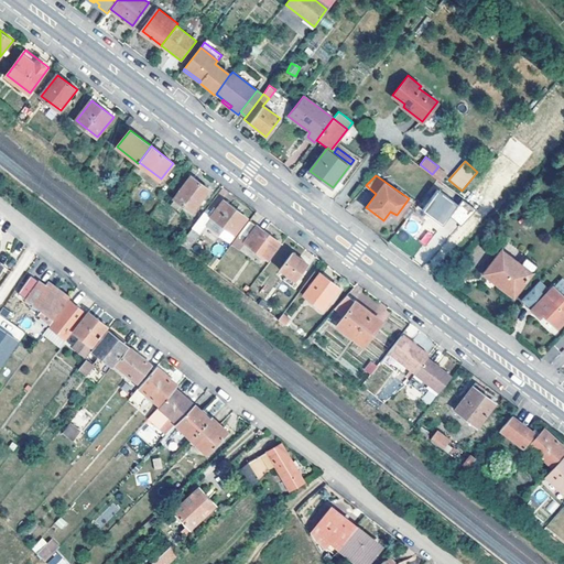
[(209,190),(192,176),(174,198),(193,212),(209,190)]
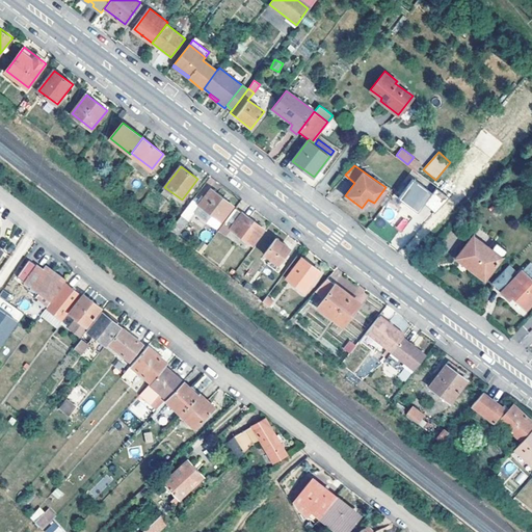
[(432,192),(414,178),(398,197),(406,204),(416,210),(417,211),(423,204),(432,192)]
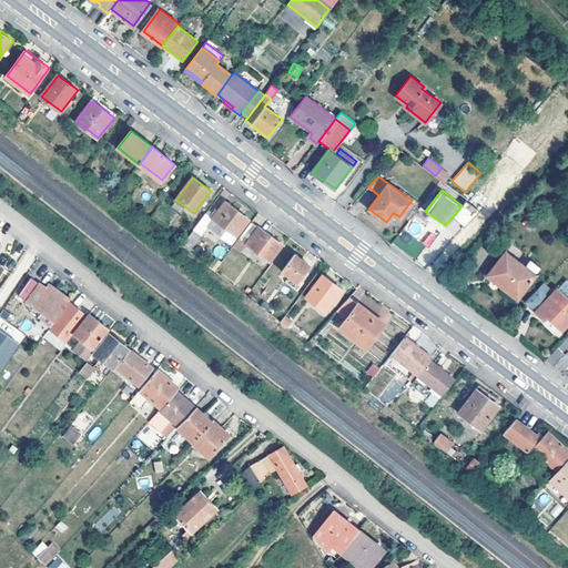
[(462,205),(452,217),(464,226),(478,210),(465,200),(462,205)]
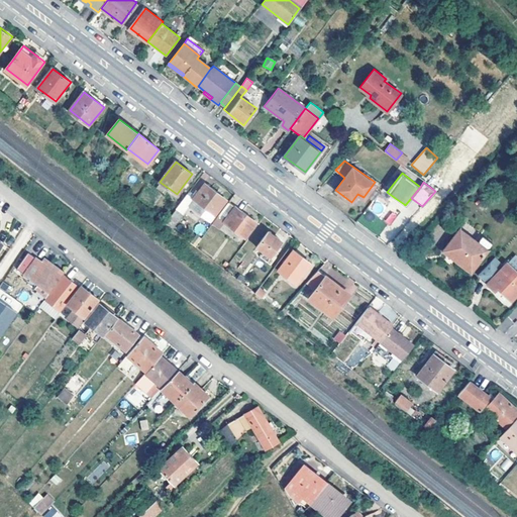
[(205,184),(193,199),(212,213),(217,217),(228,201),(205,184)]
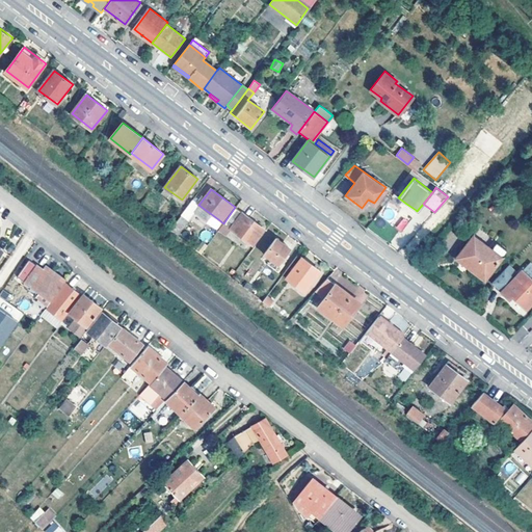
[(215,222),(218,219),(198,205),(192,200),(189,203),(197,209),(215,222)]
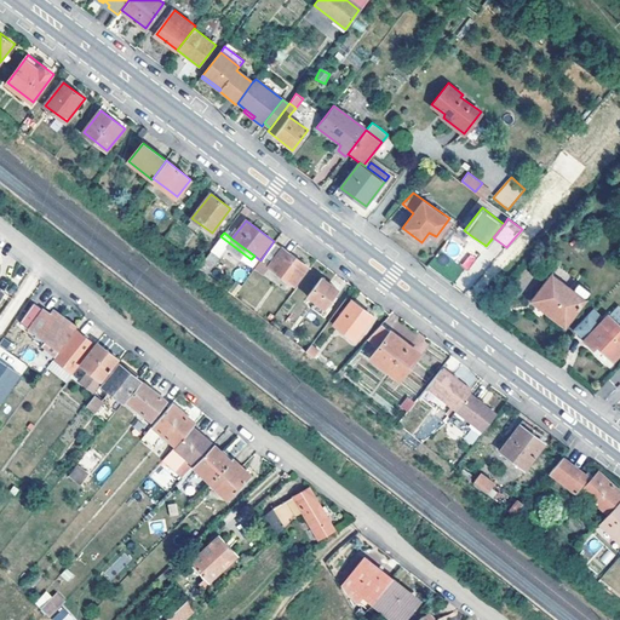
[(219,257),(230,244),(220,236),(211,250),(219,257)]
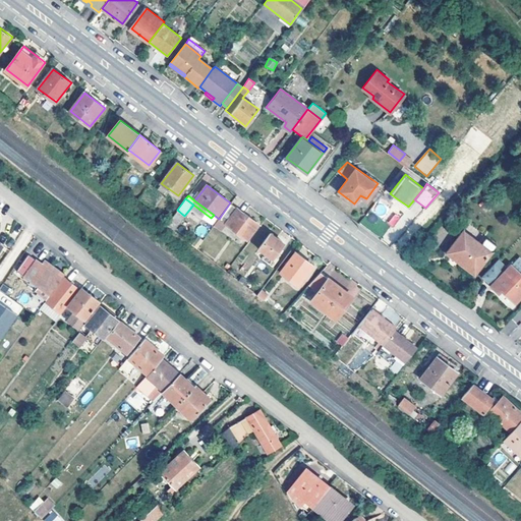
[(407,206),(398,199),(395,205),(403,211),(407,206)]
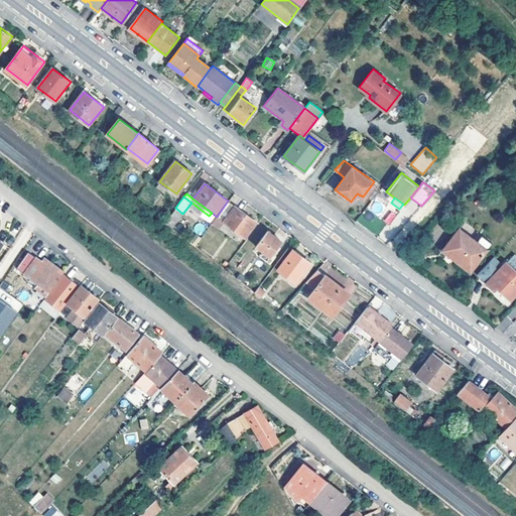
[(217,217),(215,220),(221,225),(223,222),(245,238),(256,223),(228,201),(217,217)]
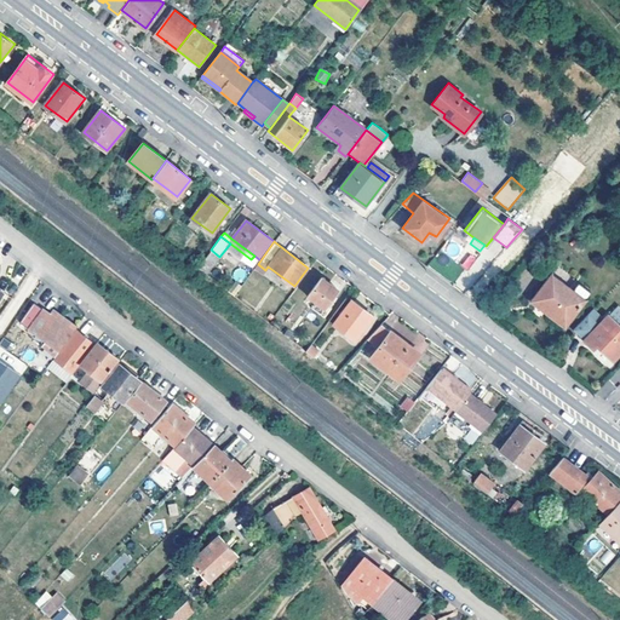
[(219,257),(211,250),(197,267),(206,273),(219,257)]
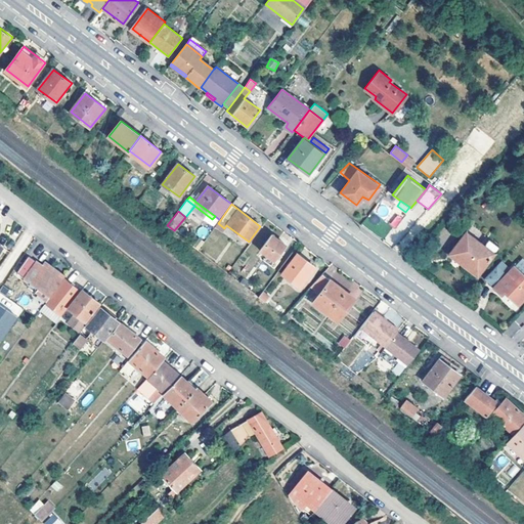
[(396,228),(402,218),(395,214),(389,224),(396,228)]
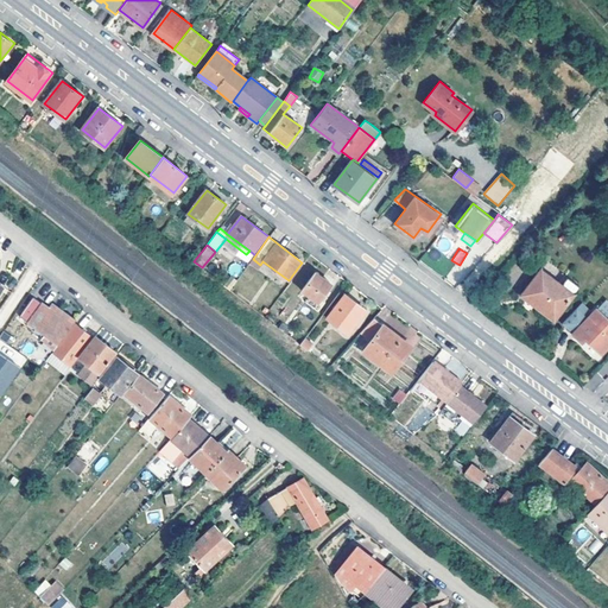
[(559,284),(540,270),(521,295),(552,318),(571,293),(559,284)]
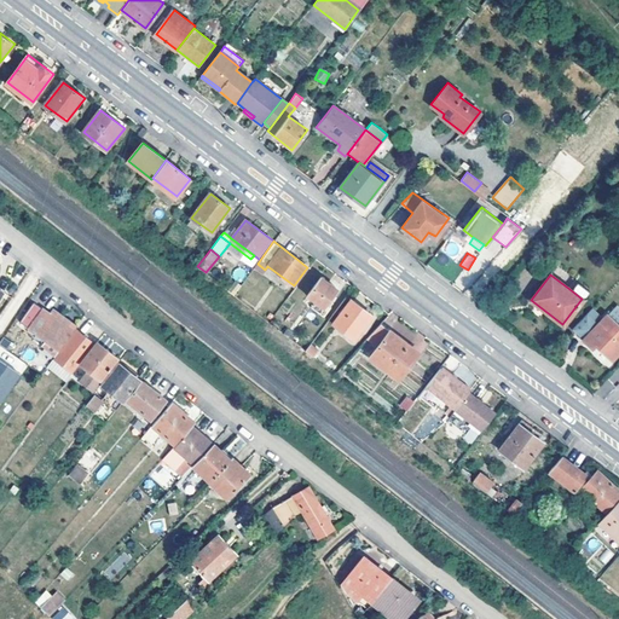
[(336,290),(320,278),(307,295),(323,307),(336,290)]
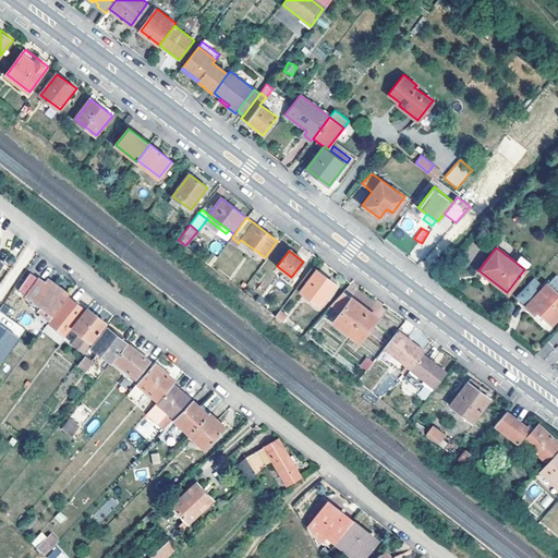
[(210,265),(216,258),(210,254),(206,261),(210,265)]
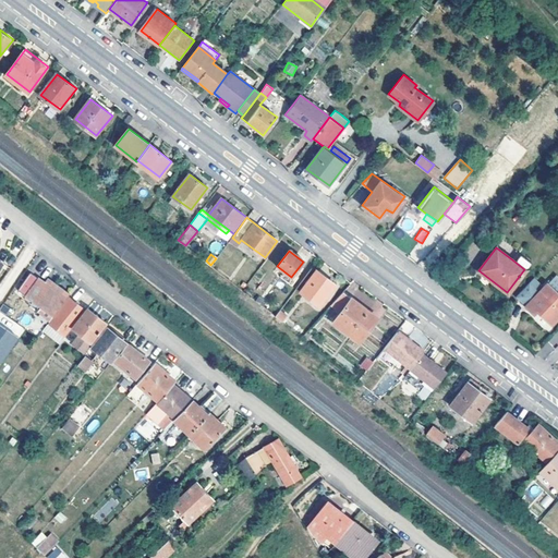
[(513,261),(524,269),(530,263),(519,254),(513,261)]
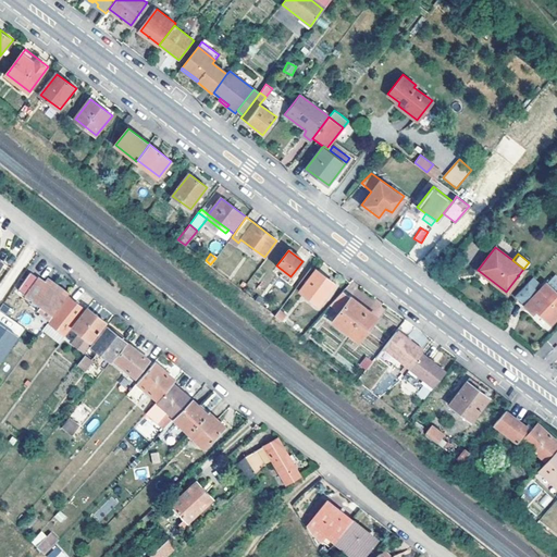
[(25,295),(38,276),(29,271),(17,289),(25,295)]
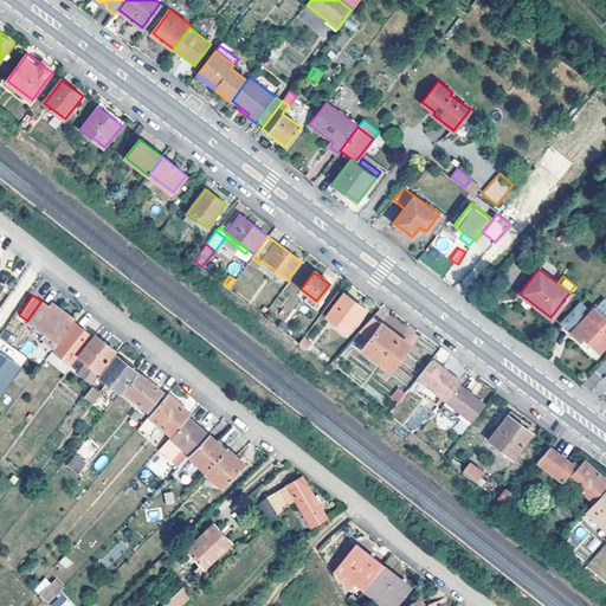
[(363,310),(343,295),(326,317),(346,333),(363,310)]
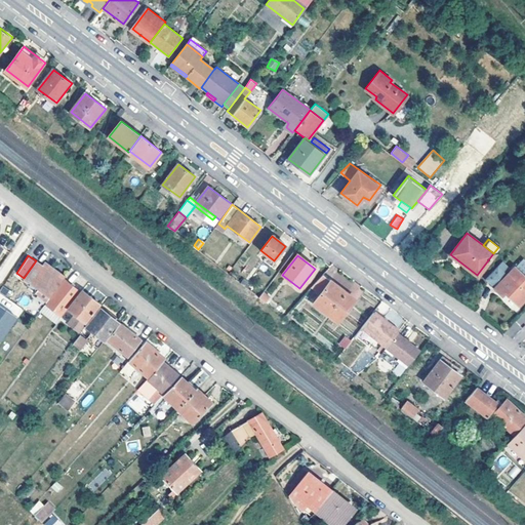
[(524,259),(523,257),(516,266),(524,275),(524,259)]
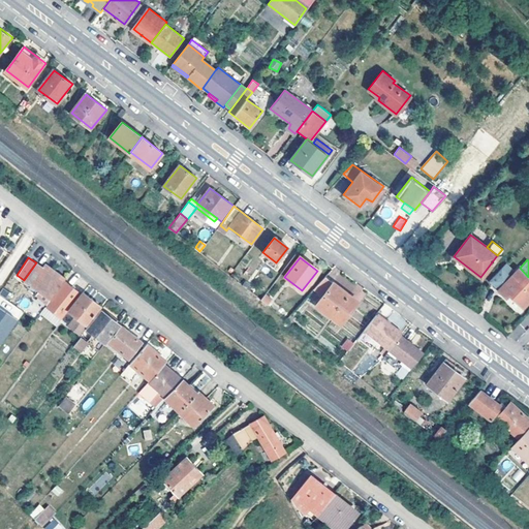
[(24,280),(38,290),(51,299),(64,279),(66,278),(45,263),(42,268),(36,262),(24,280)]
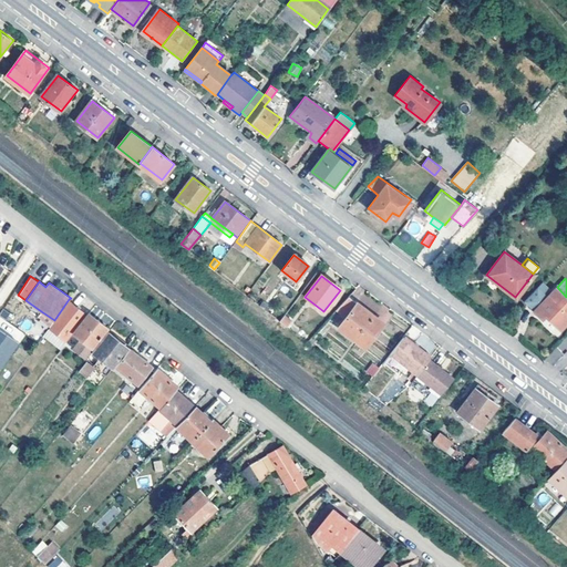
[(566,297),(557,287),(547,297),(545,295),(549,290),(542,282),(523,300),(543,319),(545,316),(559,329),(566,321),(566,297)]
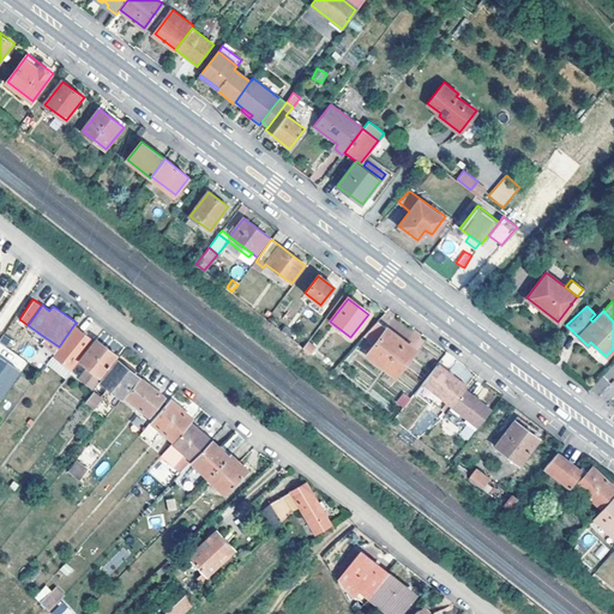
[(396,377),(414,353),(398,341),(399,337),(378,320),(363,336),(374,344),(367,354),(396,377)]
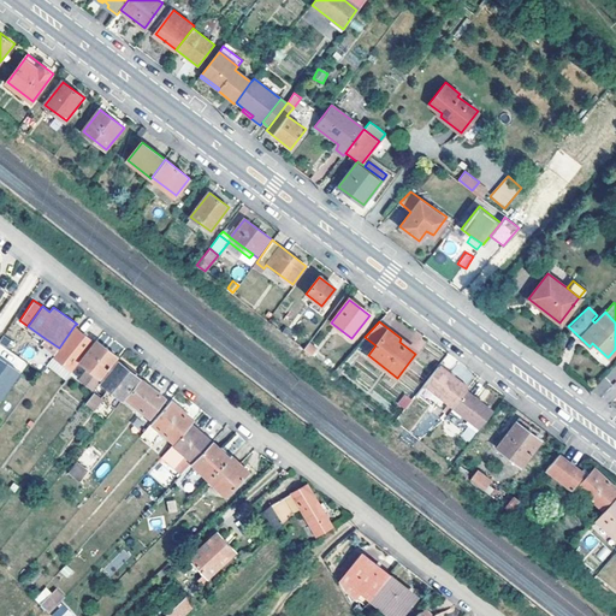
[(59,348),(58,349),(78,365),(81,362),(96,341),(75,325),(59,348)]
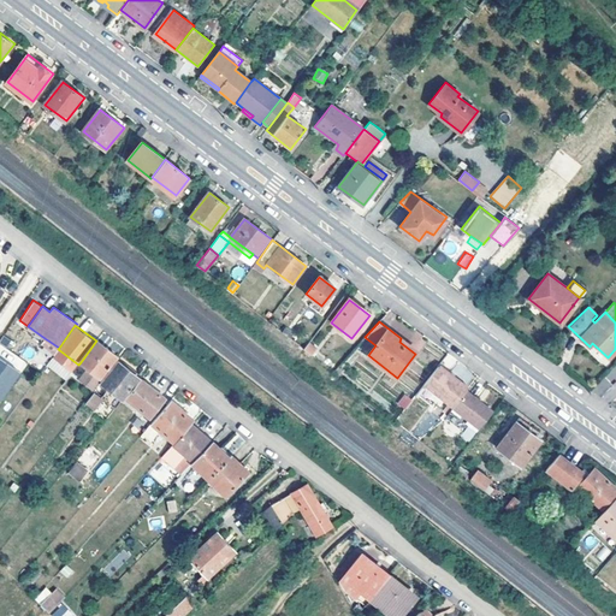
[(285,325),(280,331),(289,337),(294,330),(285,325)]
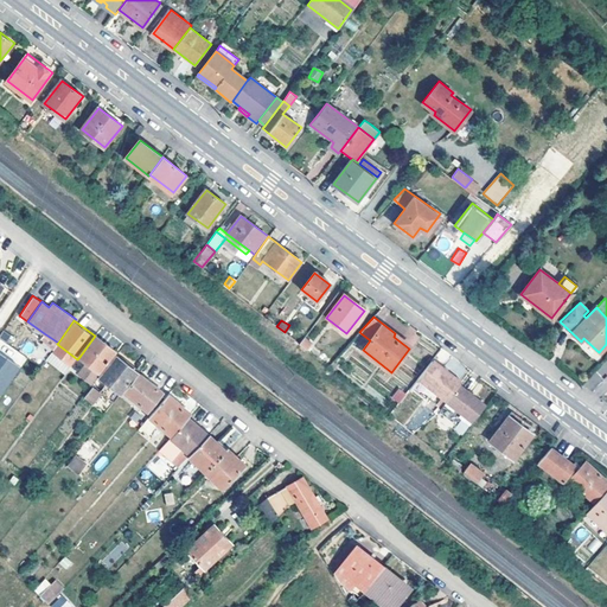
[(58,343),(44,333),(40,338),(55,347),(57,344),(58,343)]
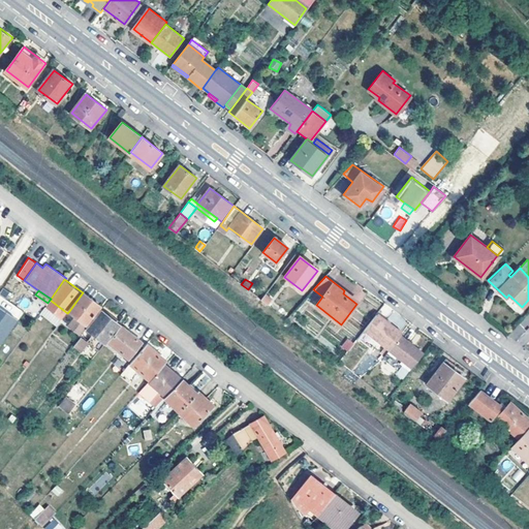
[(359,302),(344,290),(343,293),(356,304),(359,302)]
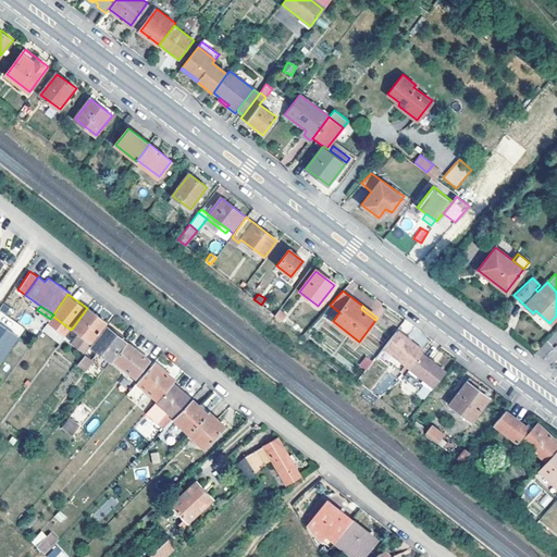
[(106,321),(87,307),(87,308),(73,327),(90,342),(106,321)]
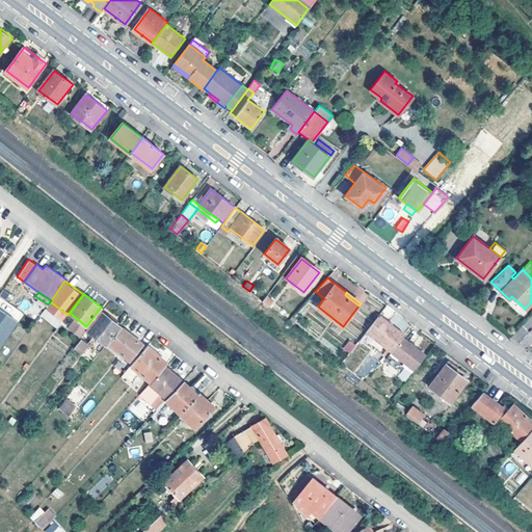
[(267,294),(262,300),(268,306),(273,299),(267,294)]
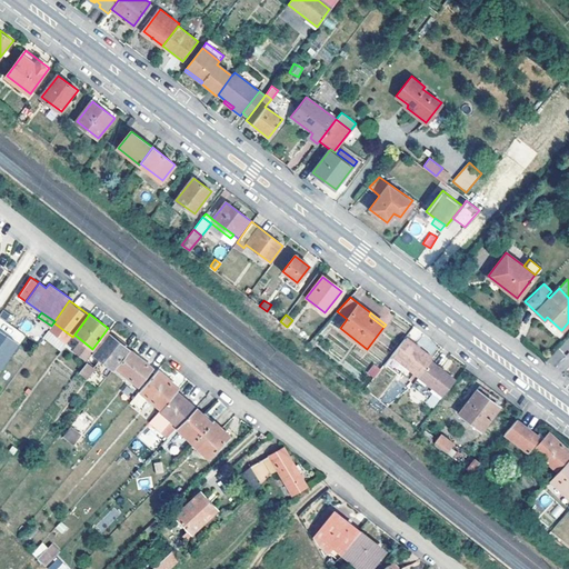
[(20,345),(0,330),(0,369),(2,370),(20,345)]
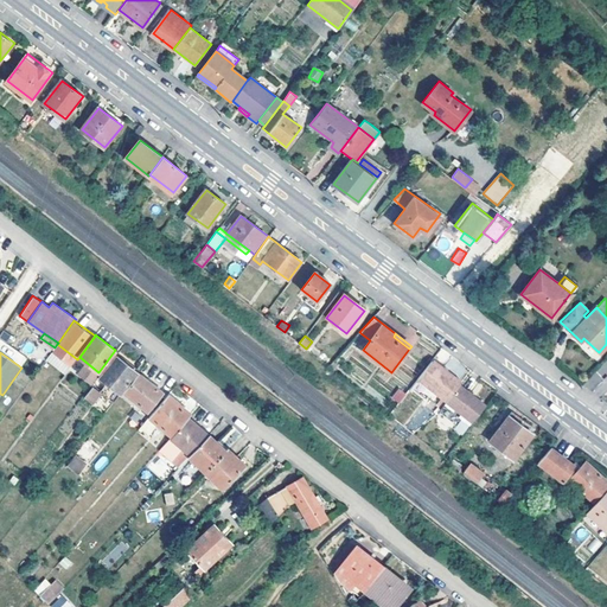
[(100,377),(120,394),(138,372),(116,355),(100,377)]
